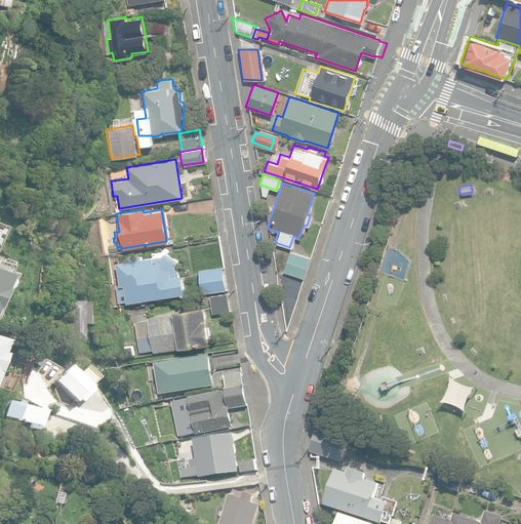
[(281,271),(302,278),(309,257),(288,250),(281,271)]
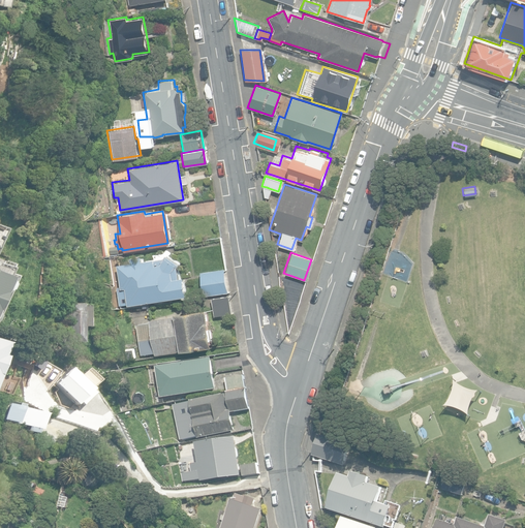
[(116,290),(118,304),(126,303),(127,304),(186,294),(183,276),(182,276),(178,277),(176,265),(178,262),(164,254),(163,256),(142,259),(141,255),(129,256),(130,261),(116,264),(120,285),(117,286),(117,290),(116,290)]
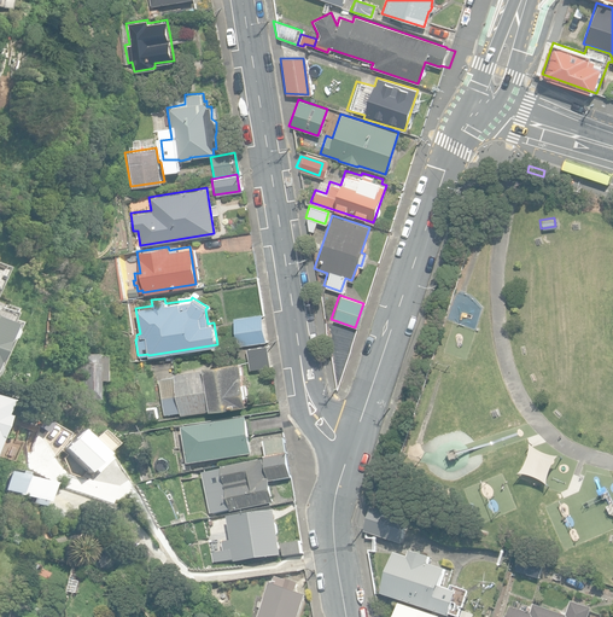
[(260,313),(232,318),(237,347),(264,342),(260,313)]
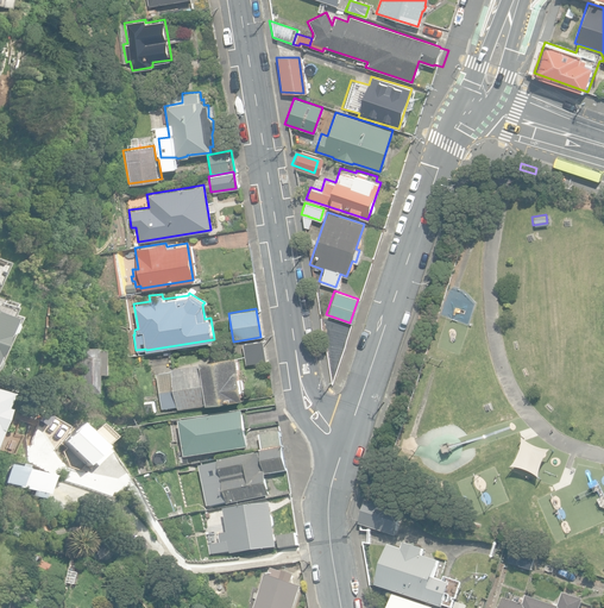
[(0,340),(2,336),(6,334),(10,328),(7,325),(8,321),(0,317),(0,340)]
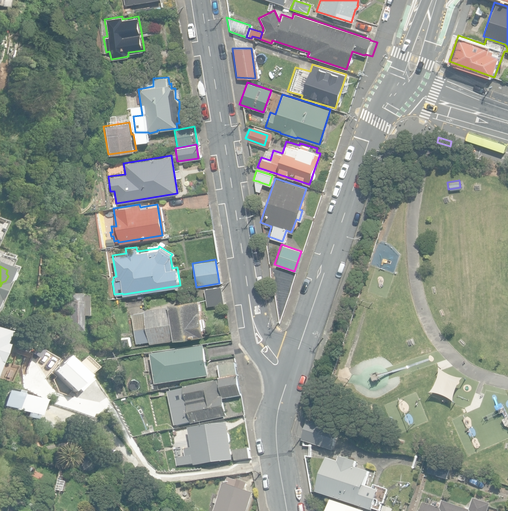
[(202,287),(205,306),(223,303),(220,285),(202,287)]
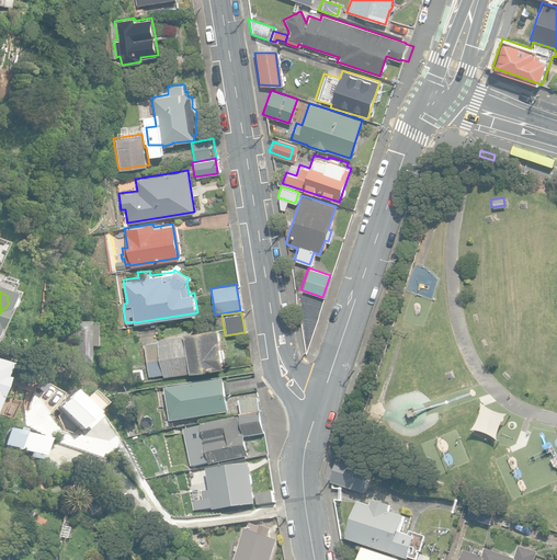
[(69,363),(84,363),(86,345),(91,345),(91,323),(84,323),(84,322),(69,321),(69,316),(59,315),(59,334),(50,334),(50,353),(56,353),(56,357),(68,357),(69,363)]
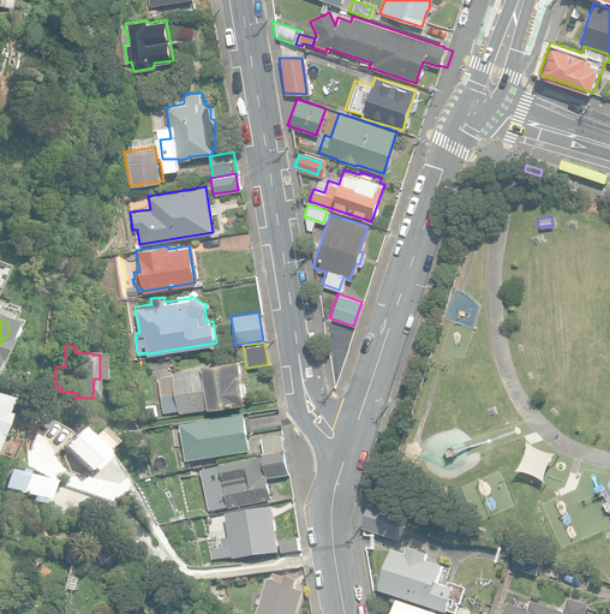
[(160,393),(162,410),(178,409),(178,410),(244,401),(239,358),(202,363),(203,367),(171,370),(172,374),(167,375),(169,392),(160,393)]
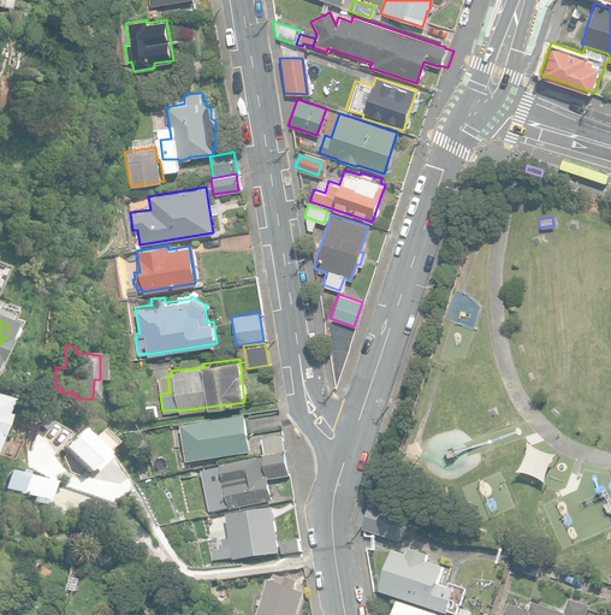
[(138,408),(140,418),(155,415),(153,406),(138,408)]
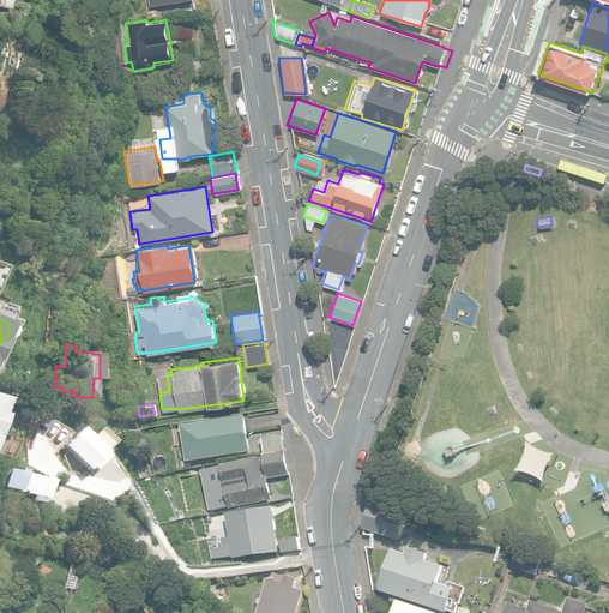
[(178,425),(184,461),(247,451),(241,414),(178,425)]
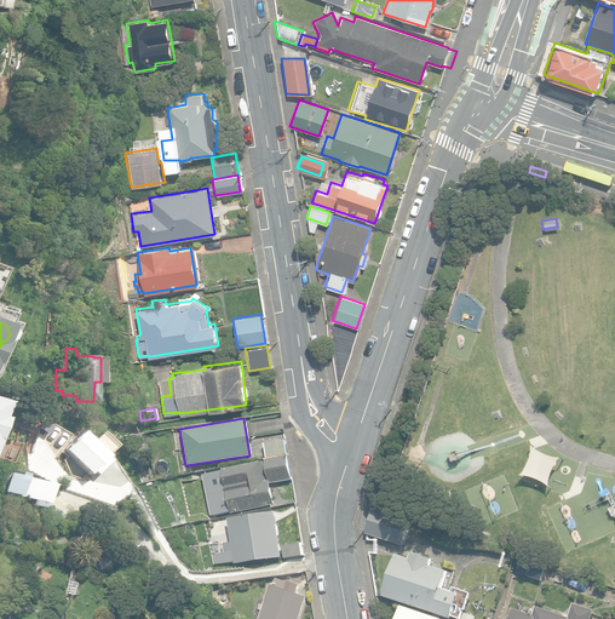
[(260,442),(263,457),(283,453),(281,439),(260,442)]
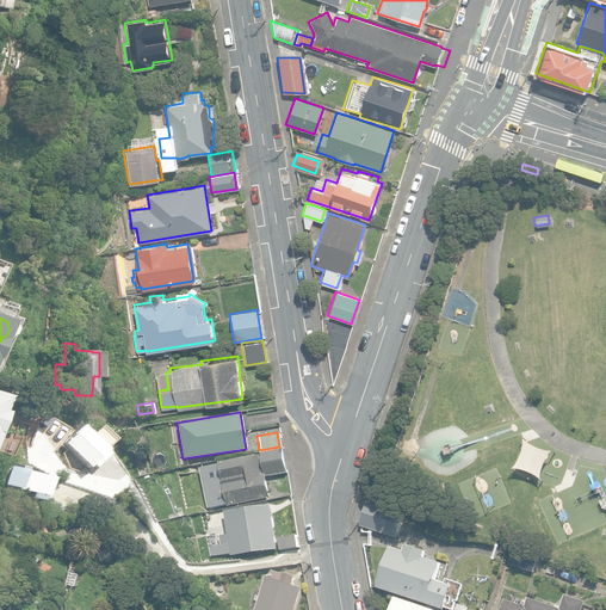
[(258,451),(261,473),(263,473),(263,475),(284,472),(280,448),(258,451)]
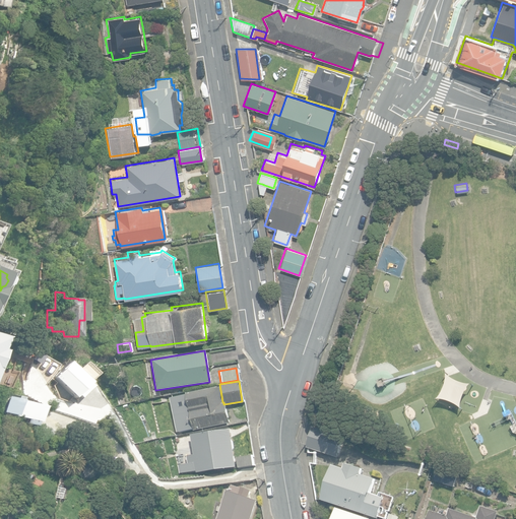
[(223,402),(222,402),(221,402),(217,386),(184,393),(184,394),(169,397),(175,432),(191,428),(191,430),(228,423),(223,404),(223,402)]
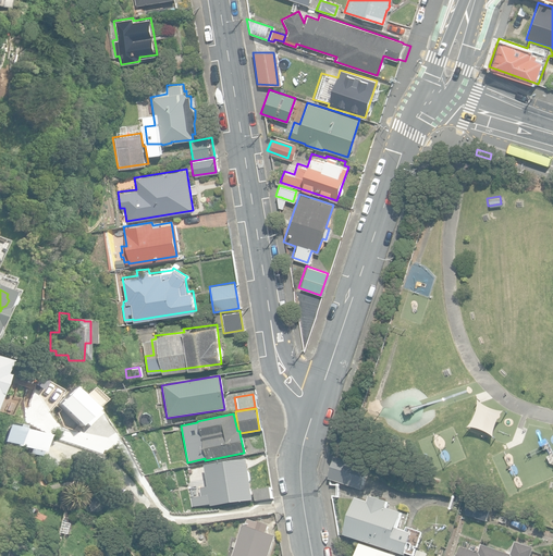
[(24,453),(35,455),(36,451),(39,452),(44,435),(4,424),(4,423),(0,437),(0,441),(25,448),(24,453)]
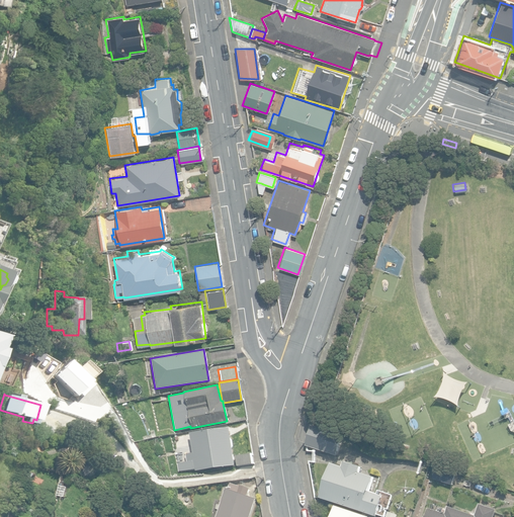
[(302,444),(333,455),(340,436),(309,425),(302,444)]
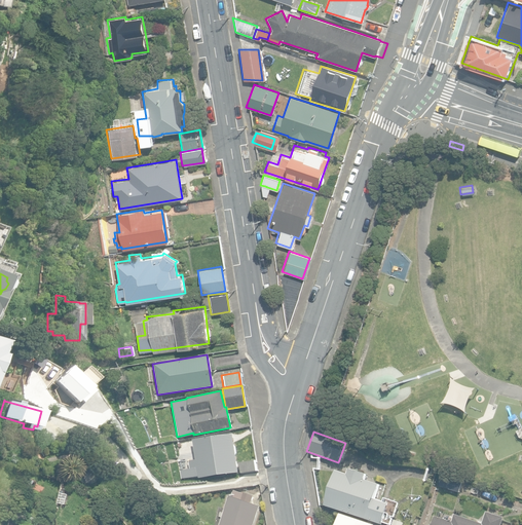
[(177,470),(179,478),(195,476),(196,478),(236,472),(231,434),(191,440),(193,459),(186,460),(187,469),(177,470)]
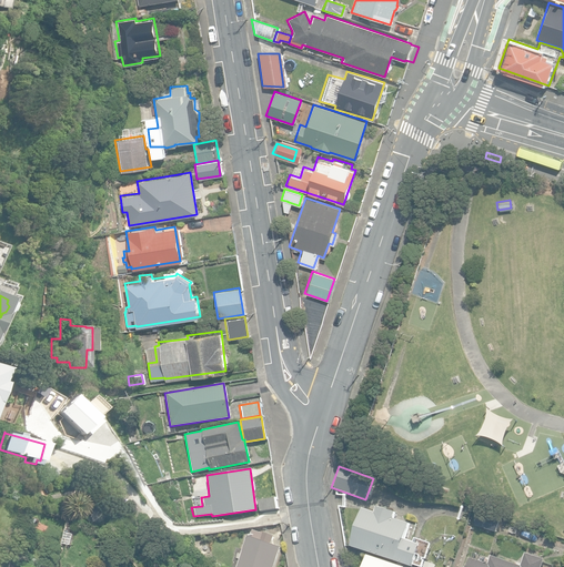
[(185,476),(188,485),(200,483),(198,475),(185,476)]
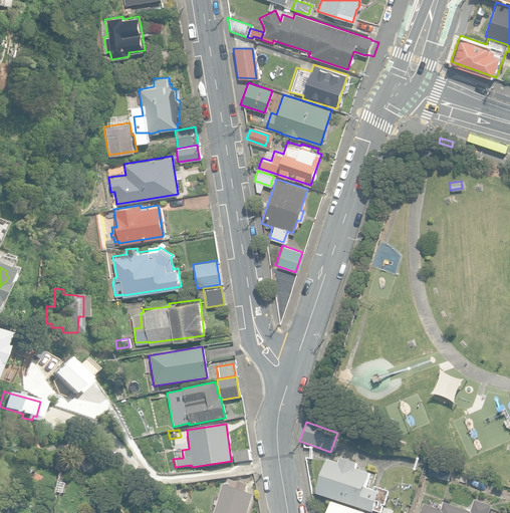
[(231,451),(232,462),(248,460),(247,449),(231,451)]
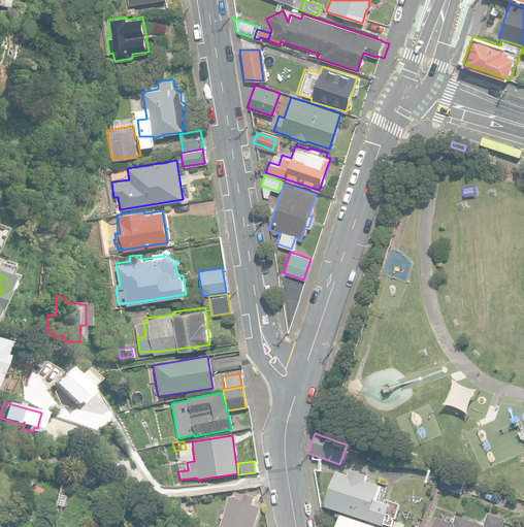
[(334,472),(324,507),(383,526),(389,505),(375,501),(380,487),(365,482),(366,476),(350,471),(348,476),(334,472)]
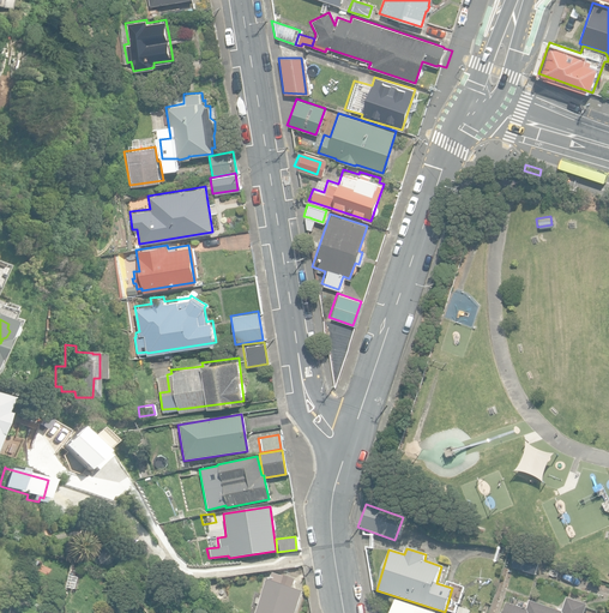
[(106,557),(106,556),(106,554),(104,553),(104,552),(103,552),(103,551),(102,551),(101,550),(100,550),(98,550),(97,550),(96,550),(96,551),(95,551),(94,552),(92,553),(92,554),(92,556),(92,557),(92,558),(92,559),(92,560),(94,560),(94,562),(95,562),(95,563),(96,563),(97,563),(98,563),(100,563),(101,563),(102,563),(103,562),(104,560),(104,559),(106,559),(106,558),(106,557)]
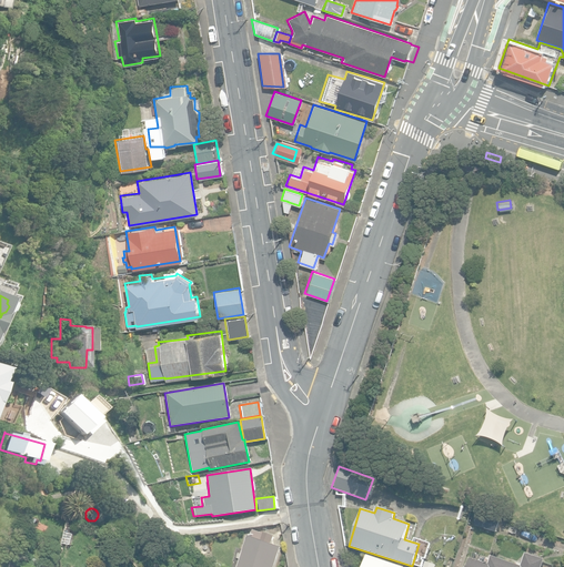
[(471,524),(492,532),(496,519),(475,513),(471,524)]
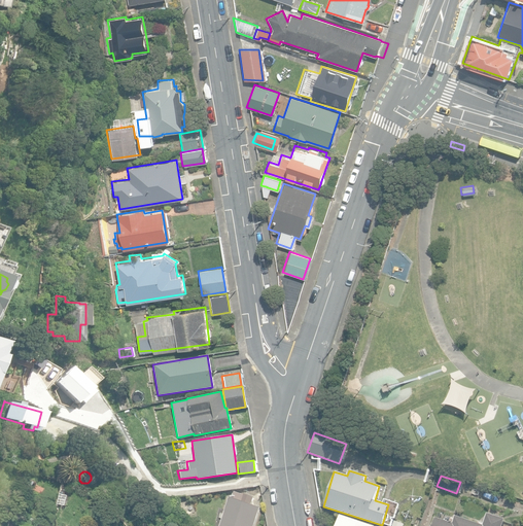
[(217,525),(251,525),(258,507),(250,503),(252,498),(233,491),(231,497),(228,496),(217,525)]
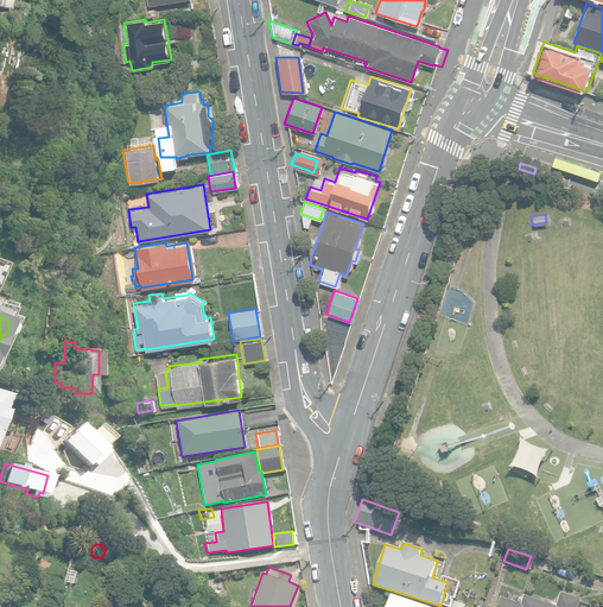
[(575,606),(578,598),(558,590),(553,605),(521,594),(519,602),(499,595),(494,606),(575,606)]
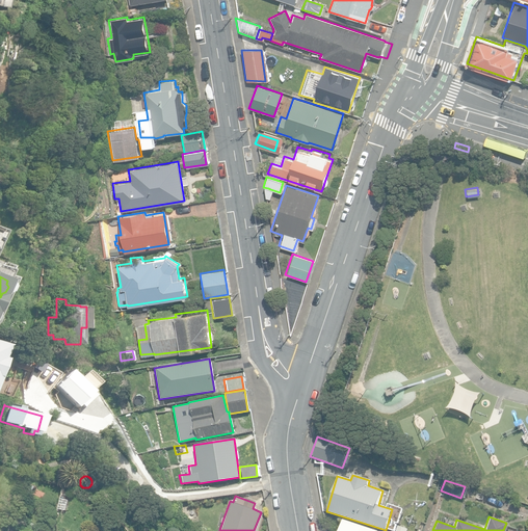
[(381,530),(369,527),(369,528),(342,520),(338,530),(381,530)]
